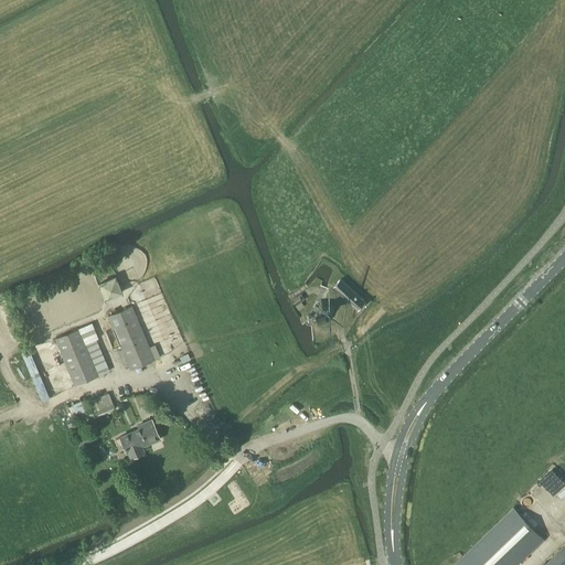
[(104,298),(121,291),(116,277),(98,284),(104,298)]
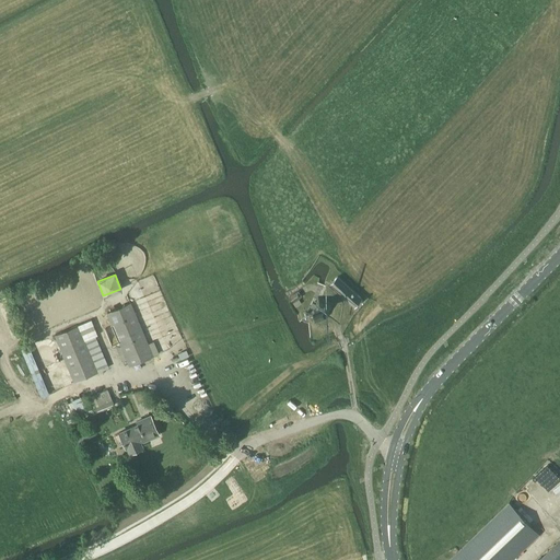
[(356,306),(362,299),(338,277),(330,284),(356,306)]
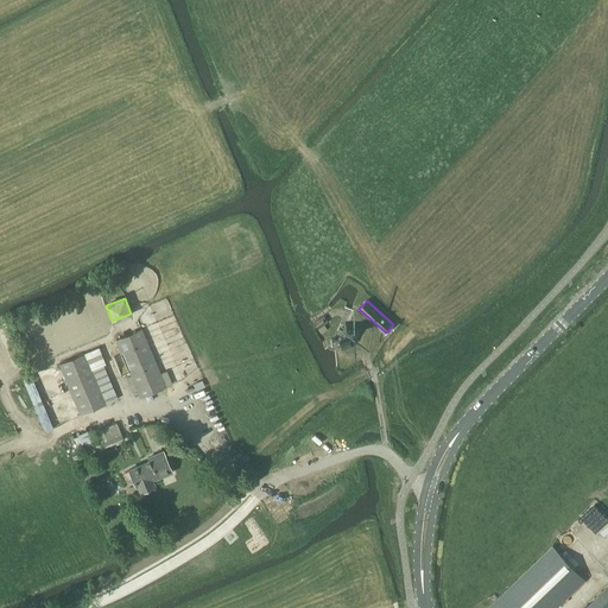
[(322,317),(315,322),(322,334),(328,329),(325,324),(325,323),(329,322),(325,316),(322,317)]
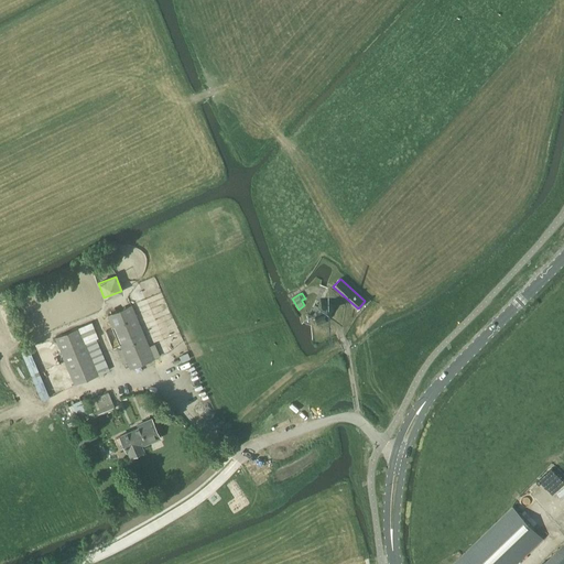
[(328,321),(335,307),(322,301),(315,314),(328,321)]
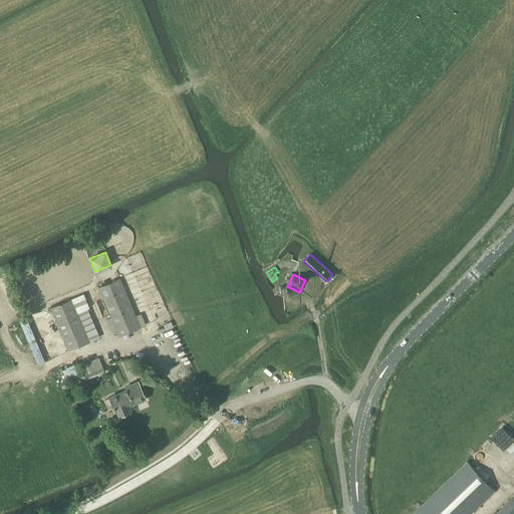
[(118,335),(139,327),(140,327),(118,278),(98,287),(118,335)]
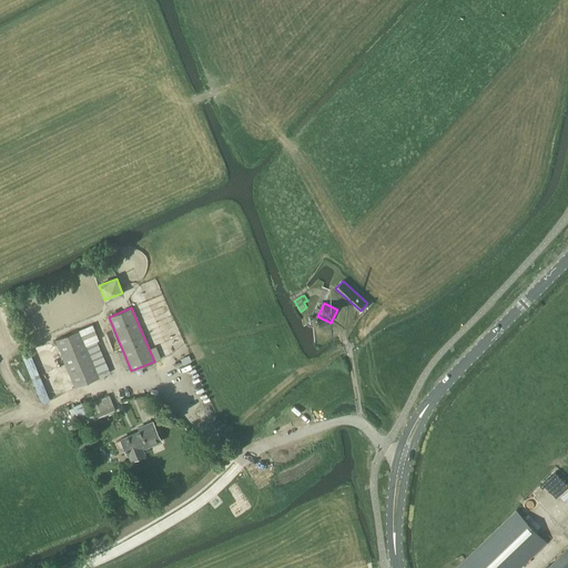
[(75,387),(98,378),(111,373),(92,325),(79,331),(56,341),(75,387)]
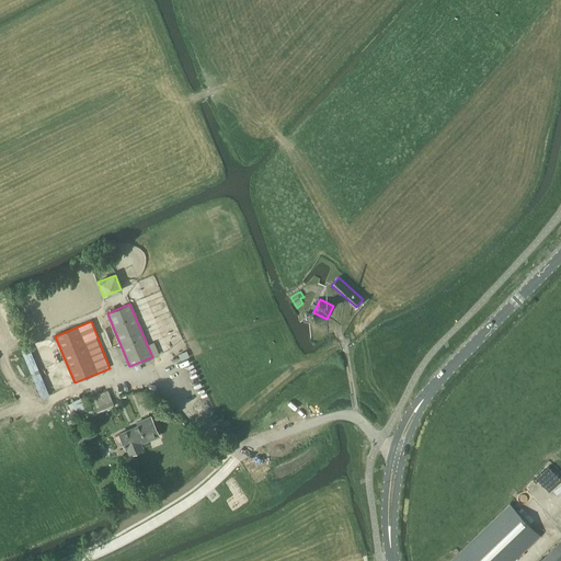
[(109,390),(88,399),(95,415),(115,407),(109,390)]
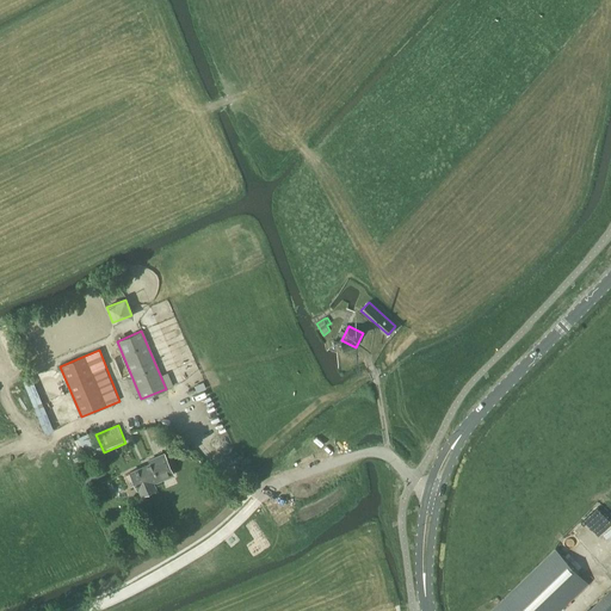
[(168,429),(165,434),(173,439),(177,433),(168,429)]
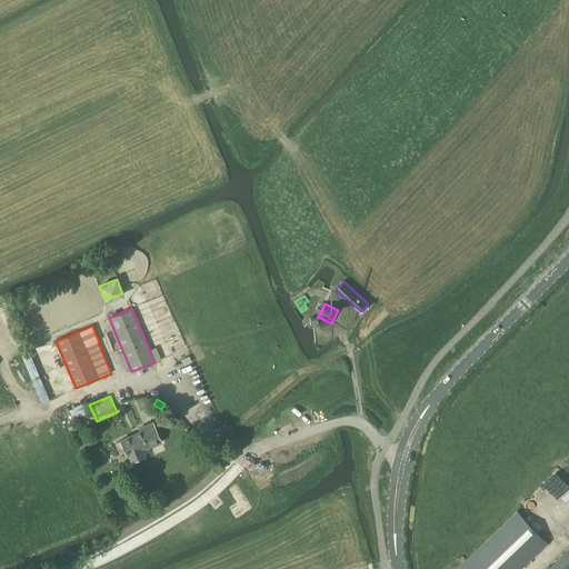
[(81,403),(72,407),(78,420),(87,416),(81,403)]
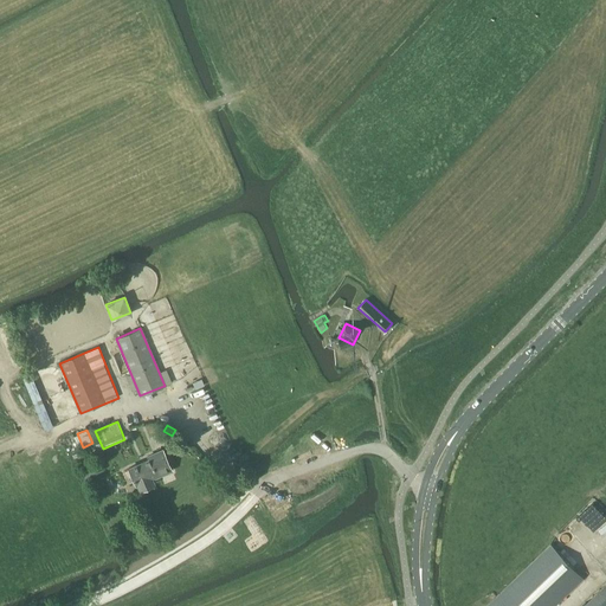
[(162,451),(147,457),(156,477),(171,471),(162,451)]
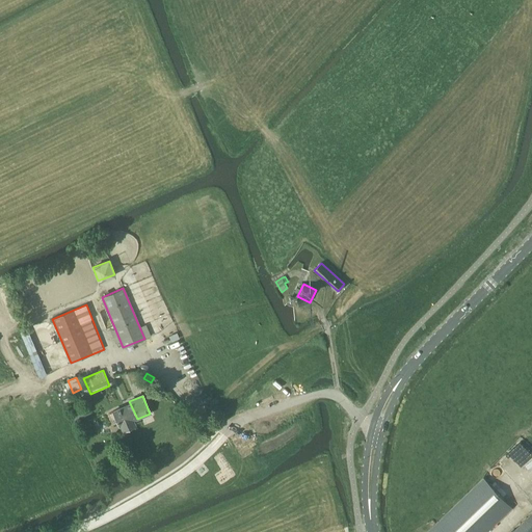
[(112,413),(109,414),(112,423),(116,421),(118,426),(121,425),(123,430),(134,425),(132,421),(137,419),(129,401),(129,402),(130,404),(112,411),(112,413)]
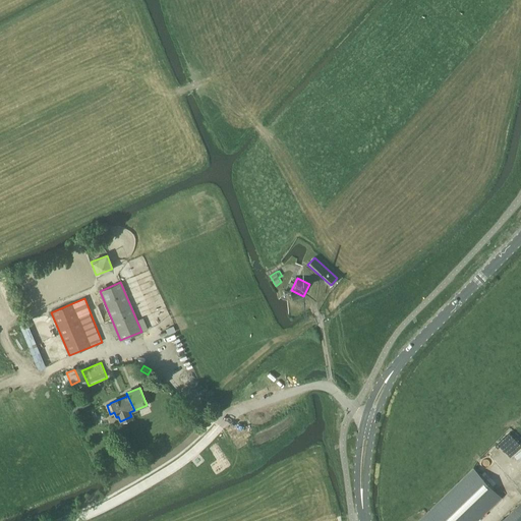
[(476,520),(502,497),(473,467),(417,520),(476,520)]
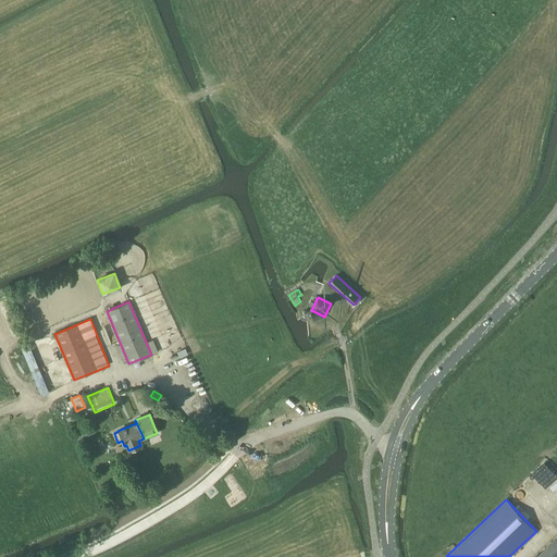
[(551,542),(535,556),(556,556),(556,535),(556,536),(551,542)]
